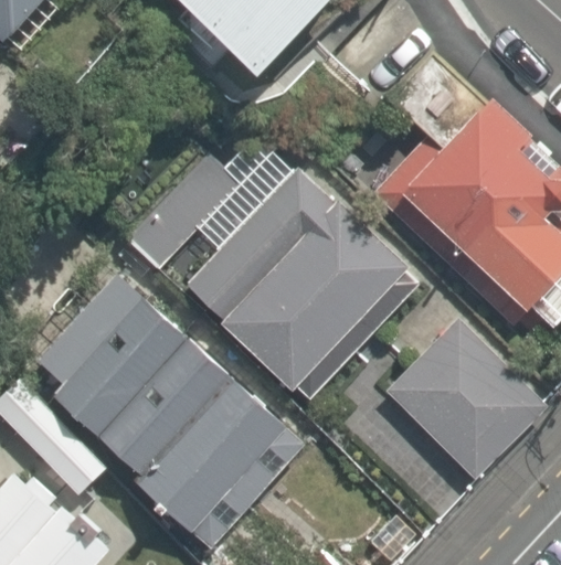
[(0,35),(9,43),(46,0),(0,0),(0,35)]
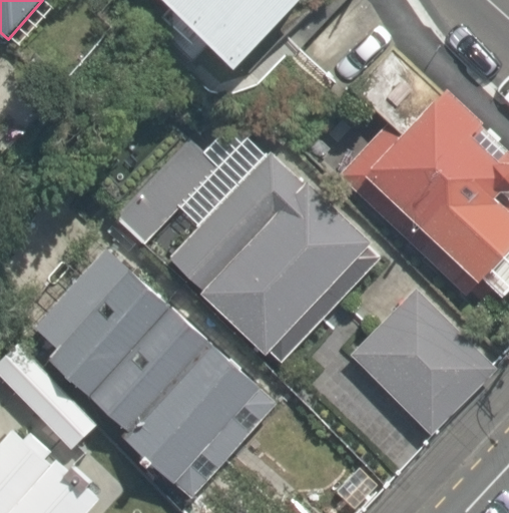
[(154,0),(239,81),(322,0),(154,0)]
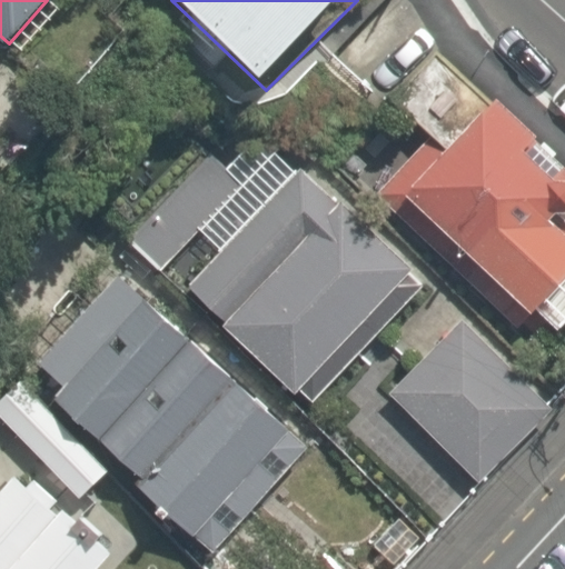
[(447,151),(430,136),(375,195),(516,330),(523,322),(539,339),(552,327),(558,332),(564,326),(564,220),(558,226),(551,219),(554,216),(564,215),(564,168),(534,141),(537,137),(497,99),(492,103),(447,151)]
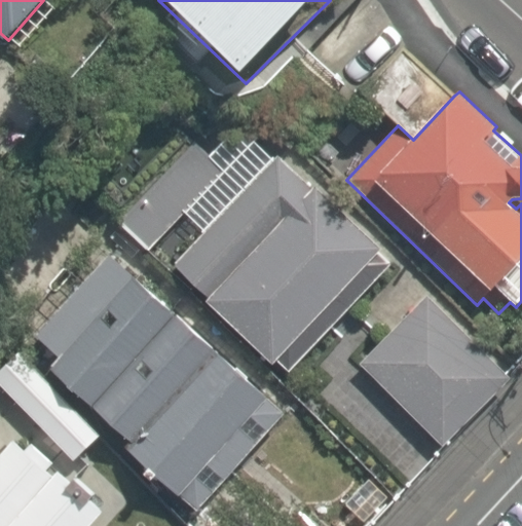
[(120,220),(150,248),(221,172),(191,143),(120,220)]
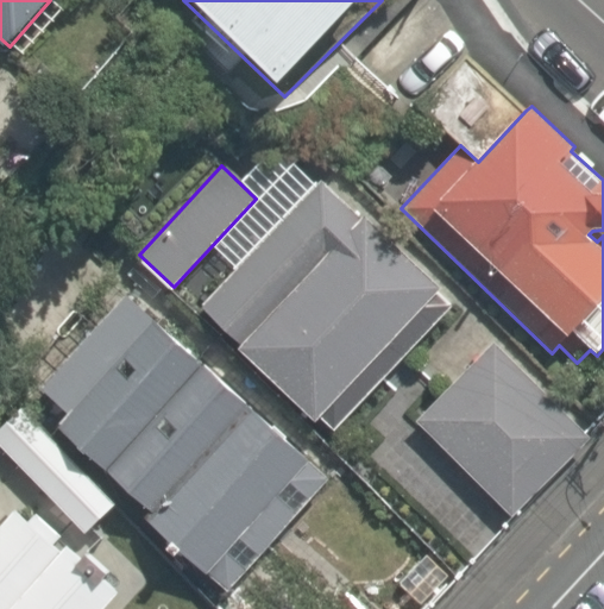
[(243,344),(238,349),(318,420),(439,287),(321,179),(310,190),(306,186),(294,199),(299,202),(202,307),(243,344)]
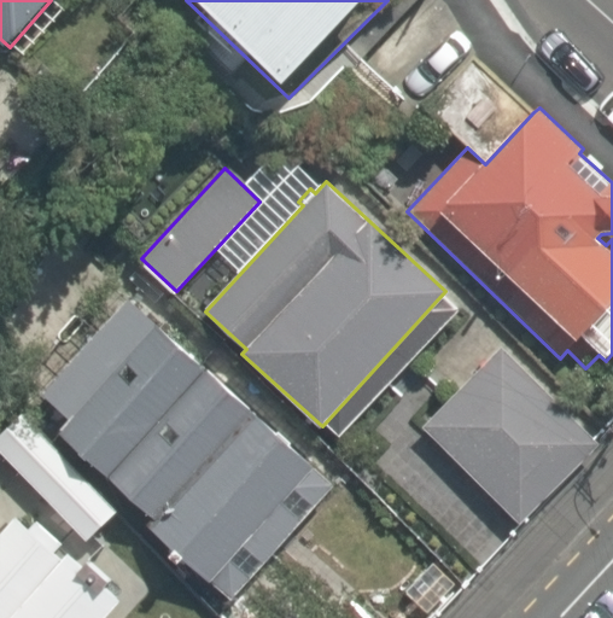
[(152,517),(145,525),(232,601),(337,484),(130,301),(42,396),(70,419),(57,432),(152,517)]
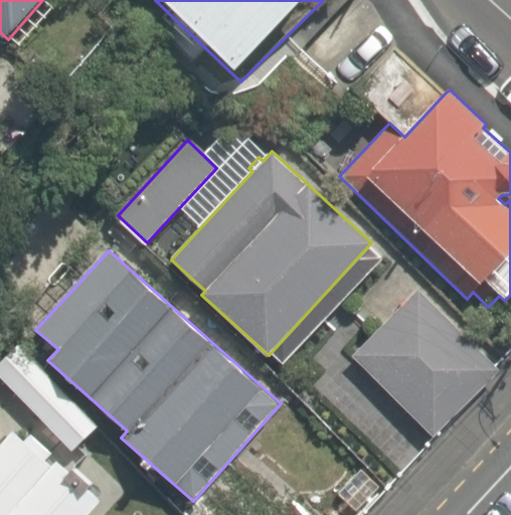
[(351,356),(433,439),(500,368),(416,288),(351,356)]
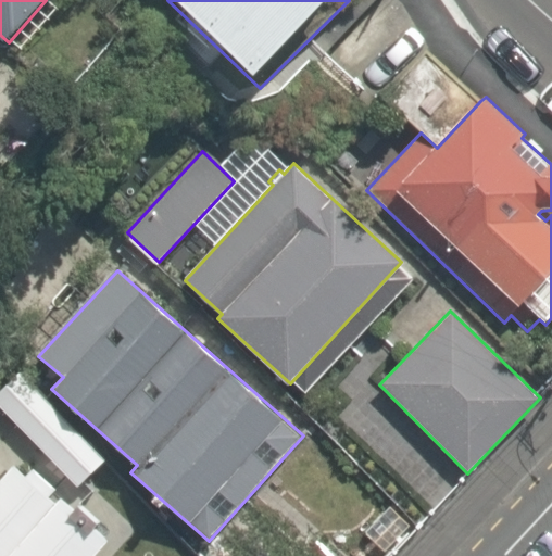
[(85,442),(47,405),(28,425),(65,462),(85,442)]
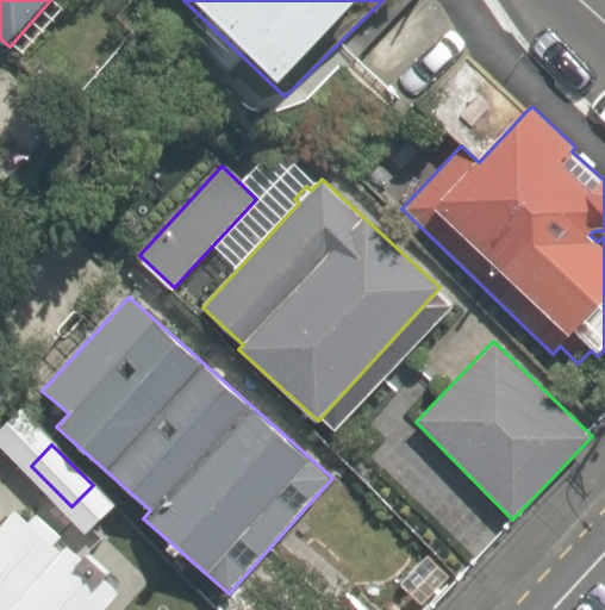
[(14,516),(0,531),(0,609),(101,609),(117,591),(68,547),(61,555),(14,516)]
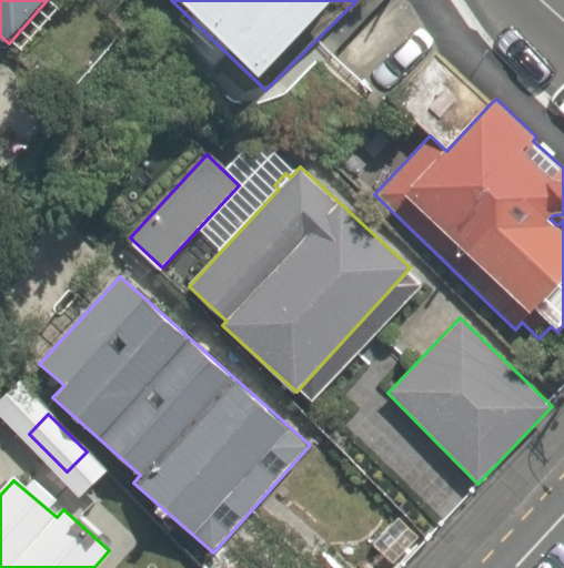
All buildings are outlined.
